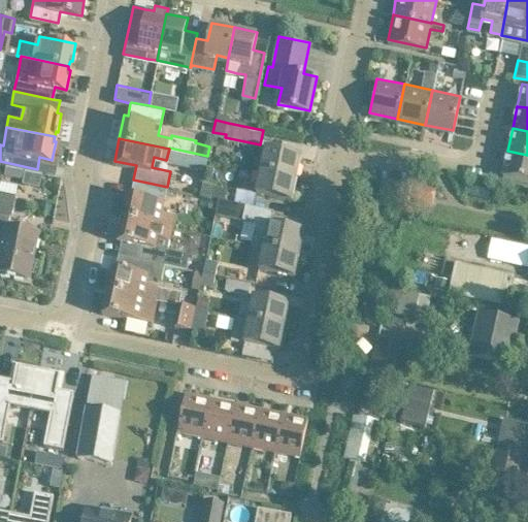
[(265,145),(260,167),(296,175),(301,153),(265,145)]
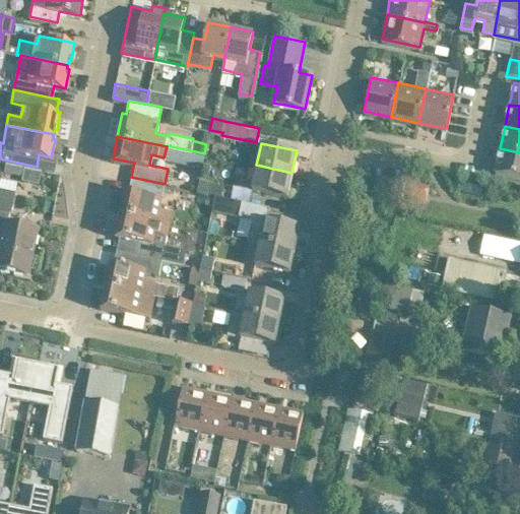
[(519,152),(500,148),(496,171),(515,175),(519,176),(519,152)]
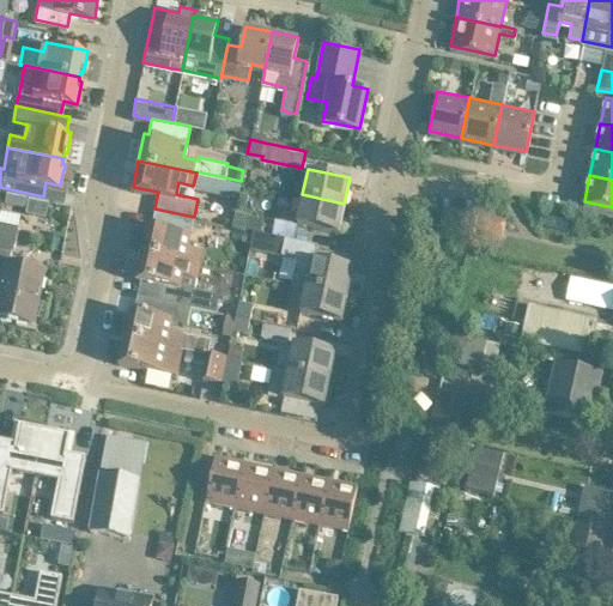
[(238,195),(241,182),(228,180),(224,192),(238,195)]
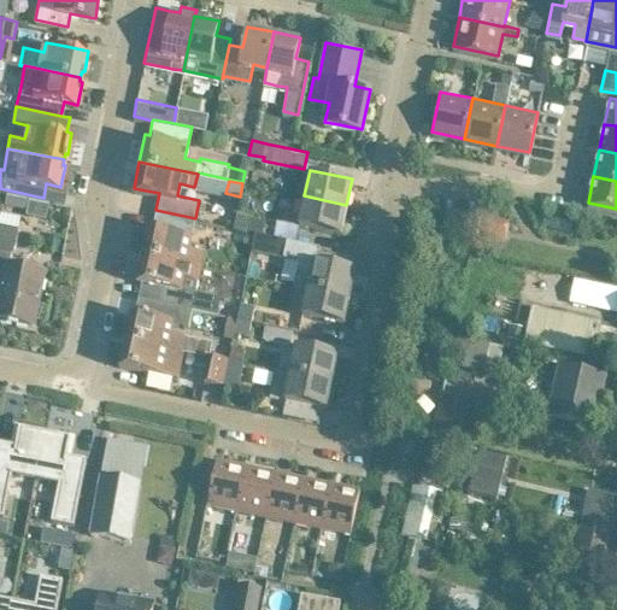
[(341,232),(346,205),(304,195),(299,222),(341,232)]
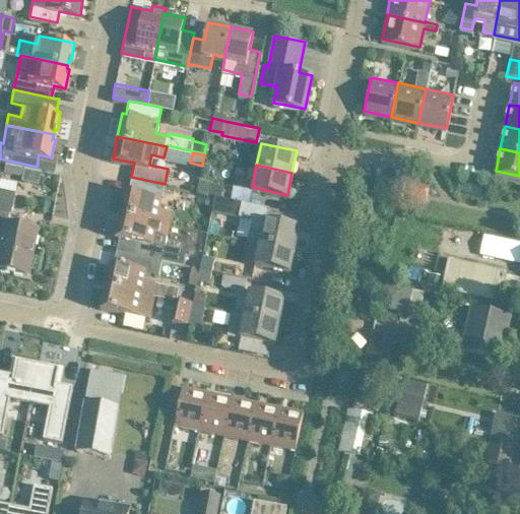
[(159,208),(163,196),(165,184),(131,177),(129,189),(125,189),(120,212),(170,222),(172,211),(159,208)]
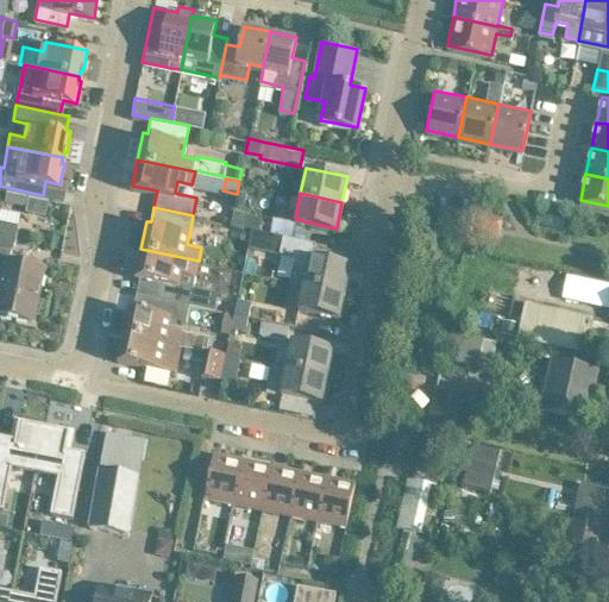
[(251,227),(265,231),(265,229),(261,227),(263,213),(233,207),(231,223),(252,226),(251,227)]
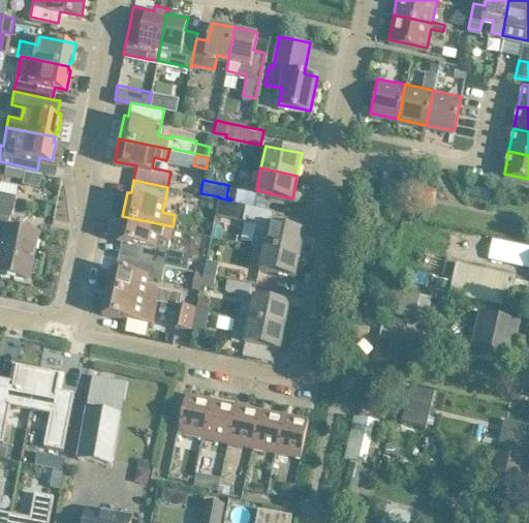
[(0,245),(0,247),(0,270),(28,276),(37,229),(8,224),(10,213),(12,213),(17,192),(0,188),(0,245)]
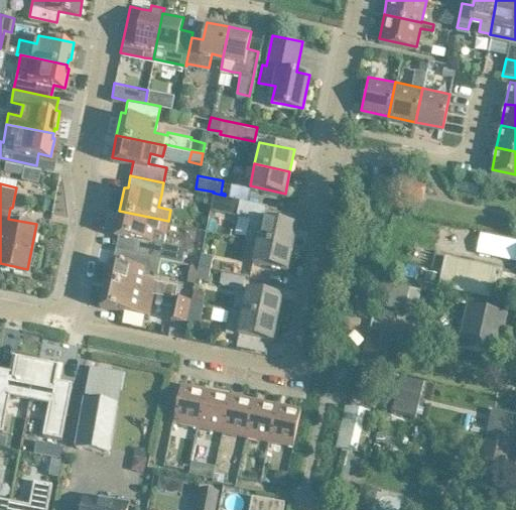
[(223,207),(225,196),(213,193),(211,205),(223,207)]
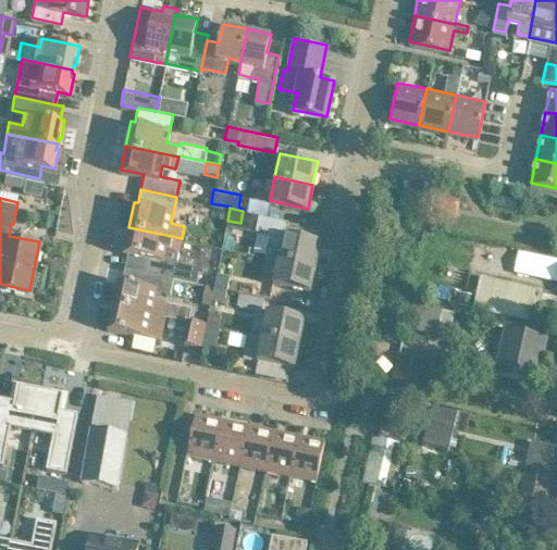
[(260,213),(256,228),(270,232),(265,254),(279,257),(316,265),(321,241),(299,237),(286,234),(289,220),(260,213)]
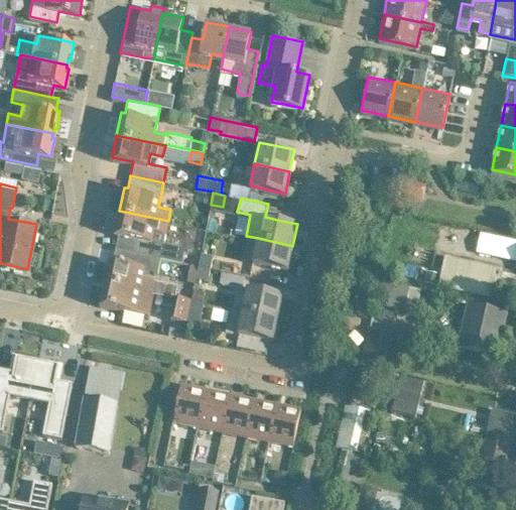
[(163,244),(168,221),(119,211),(115,232),(118,233),(115,247),(161,257),(164,244),(163,244)]
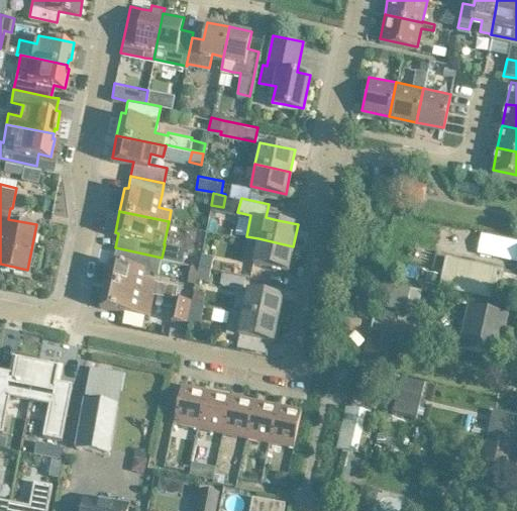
[(288,269),(293,246),(259,238),(253,261),(288,269)]
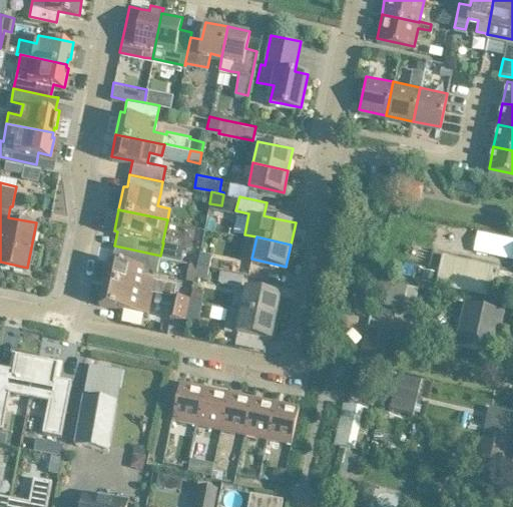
[(156,292),(170,295),(173,296),(173,294),(176,281),(152,277),(152,279),(142,277),(143,268),(157,271),(160,256),(114,245),(112,258),(108,257),(103,281),(151,291),(152,289),(156,290),(156,292)]
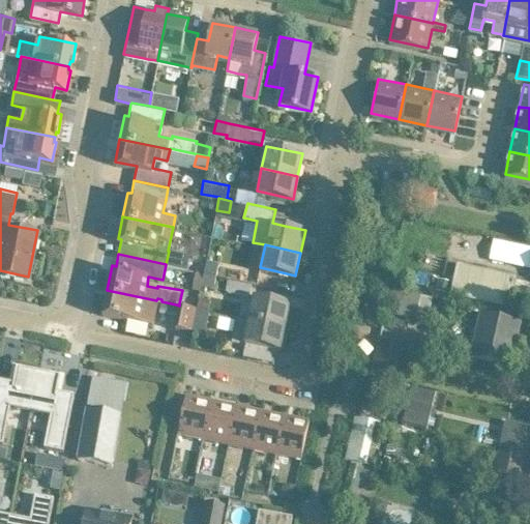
[(206,258),(204,270),(217,273),(221,261),(206,258)]
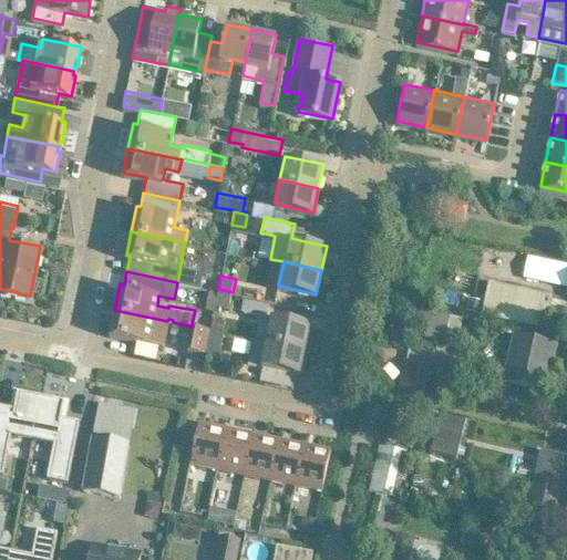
[(548,306),(552,292),(488,279),(483,311),(545,324),(548,306)]
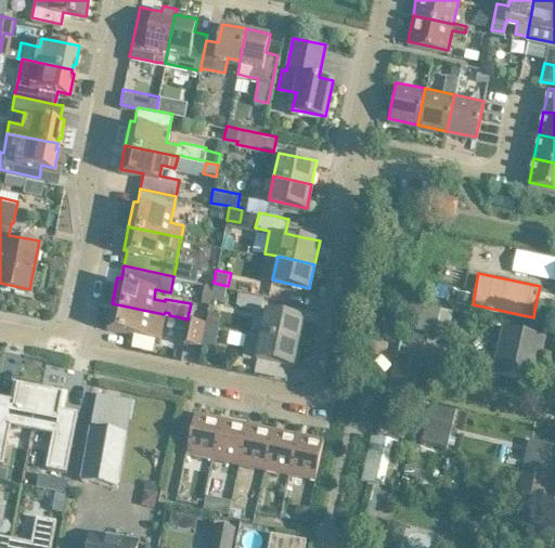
[(224,299),(228,286),(214,283),(210,296),(224,299)]
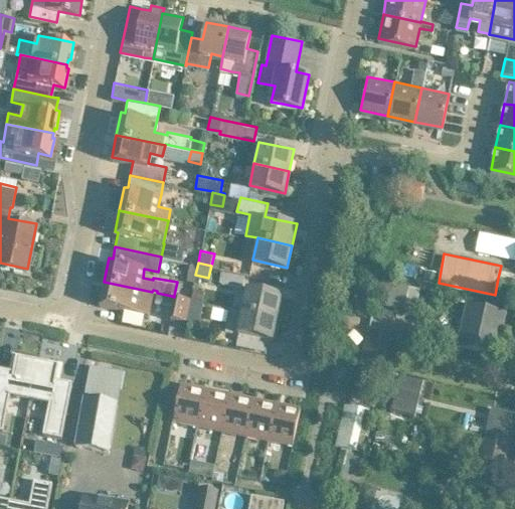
[(422,279),(436,282),(439,270),(425,267),(424,269),(422,279)]
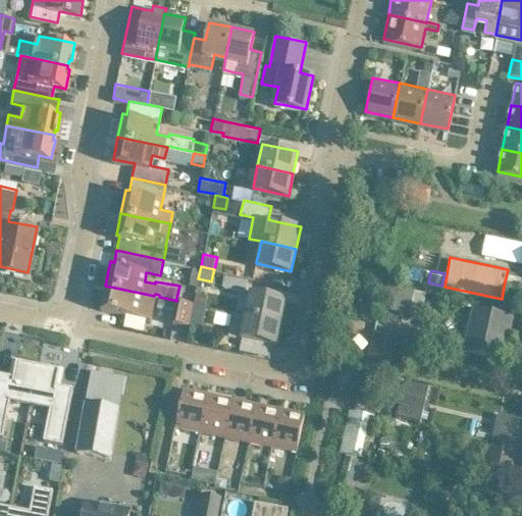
[(248,276),(225,272),(222,282),(245,287),(248,276)]
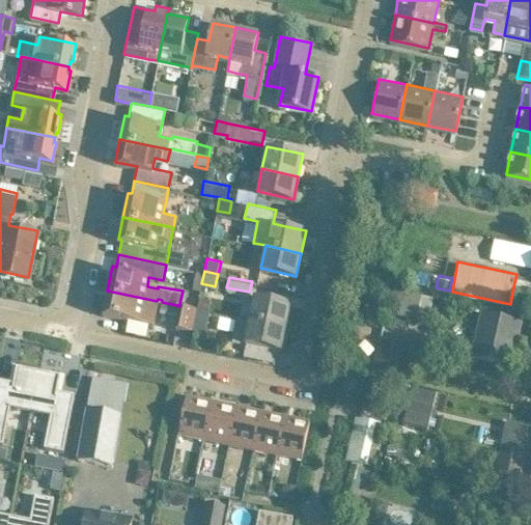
[(392,286),(388,310),(410,314),(415,291),(392,286)]
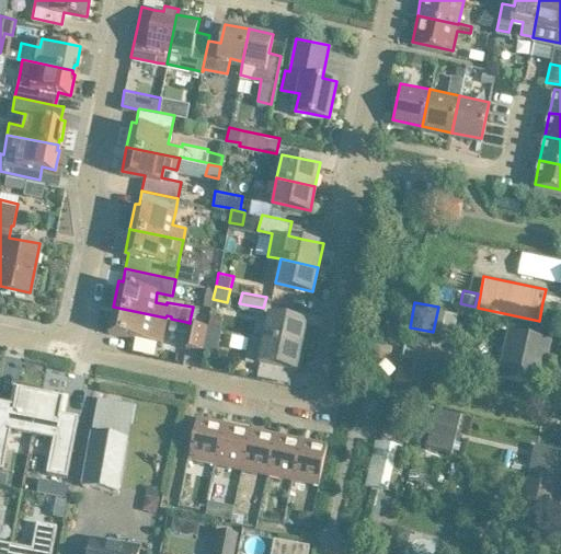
[(560,325),(560,306),(542,302),(539,321),(560,325)]
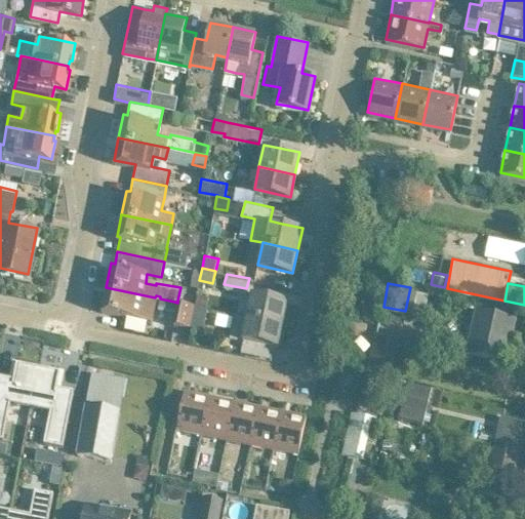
[(151,319),(155,297),(106,287),(102,309),(151,319)]
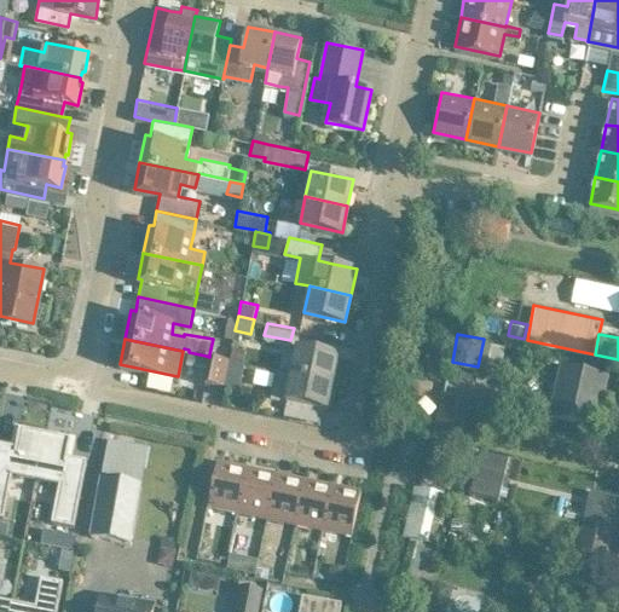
[(439,362),(444,345),(431,341),(426,358),(439,362)]
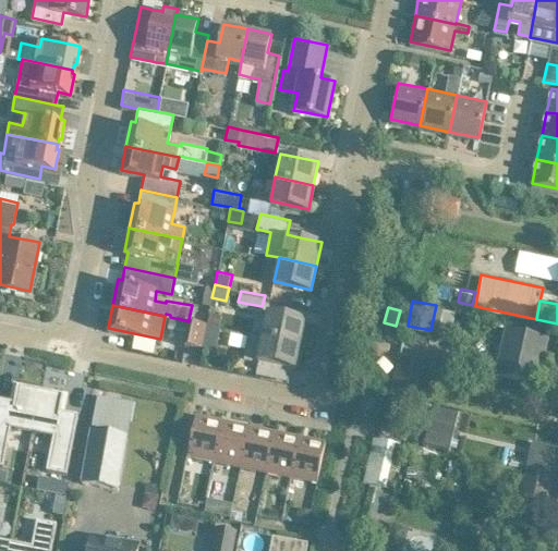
[(300,342),(305,318),(267,310),(263,334),(300,342)]
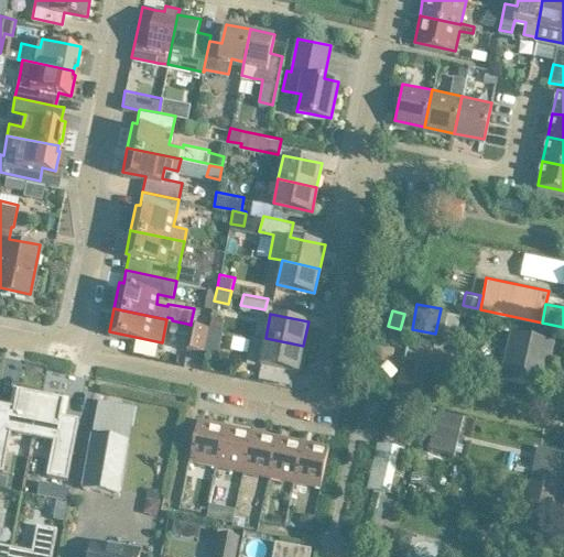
[(191,325),(187,324),(172,320),(170,329),(188,332),(191,325)]
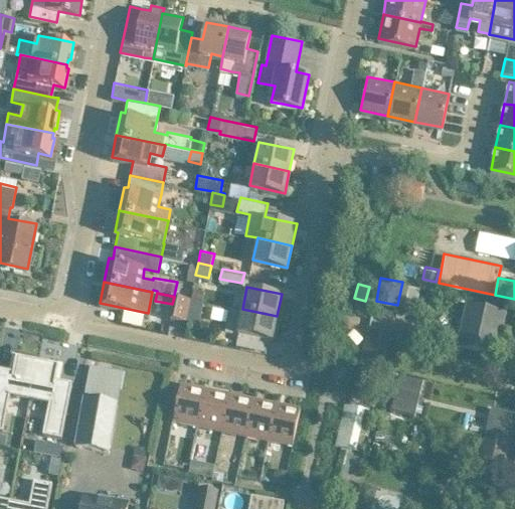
[(187,320),(191,298),(174,295),(170,316),(187,320)]
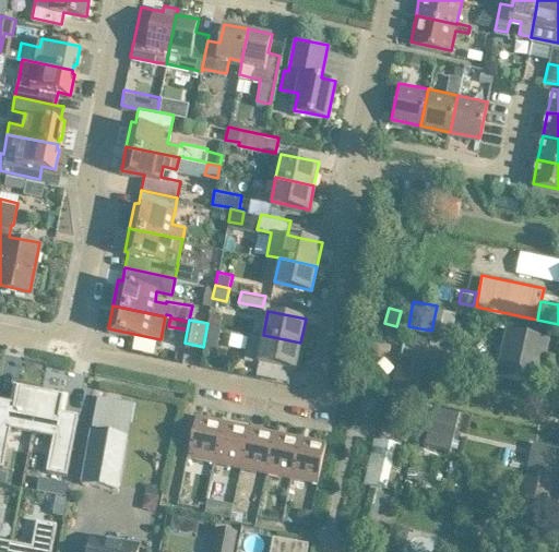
[(219,325),(207,323),(203,347),(215,349),(219,325)]
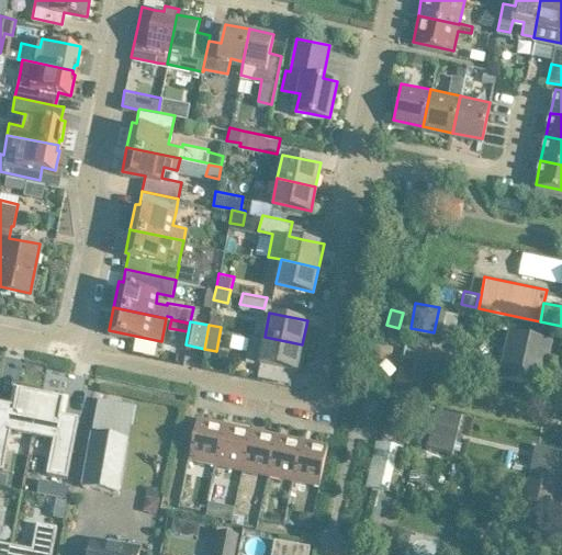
[(541,385),(552,338),(509,328),(498,375),(541,385)]
